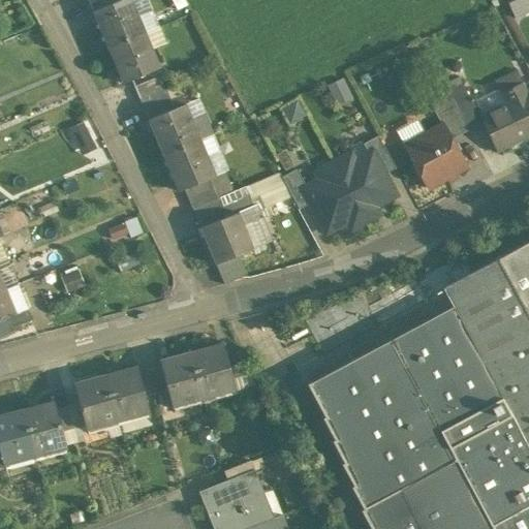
[(130,0),(119,0),(92,11),(107,48),(144,32),(136,13),(130,0)]
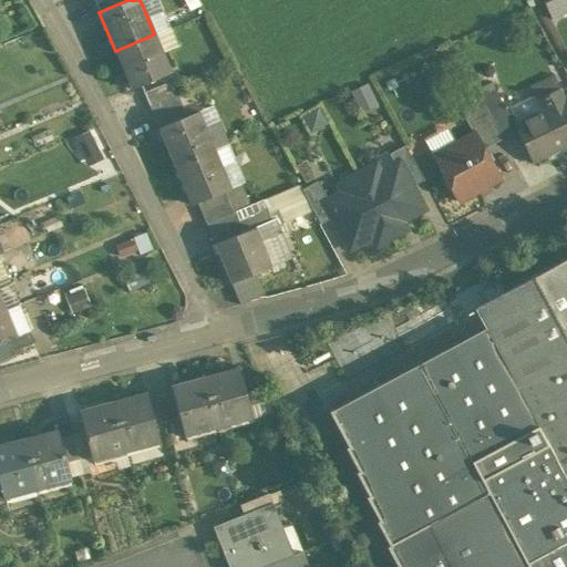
[(146,14),(154,34),(169,28),(161,8),(146,14)]
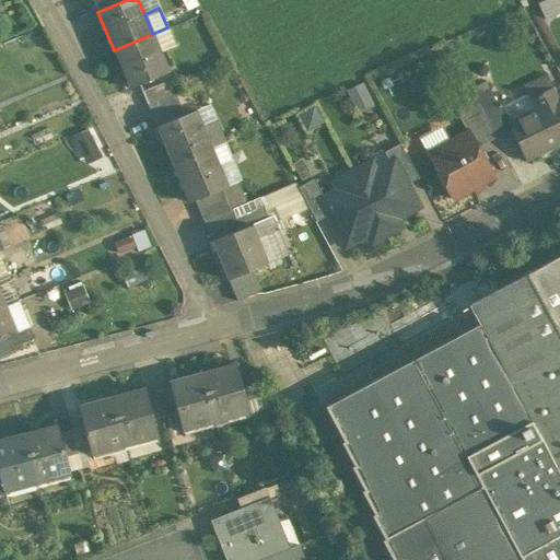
[(175,45),(167,27),(152,34),(160,51),(175,45)]
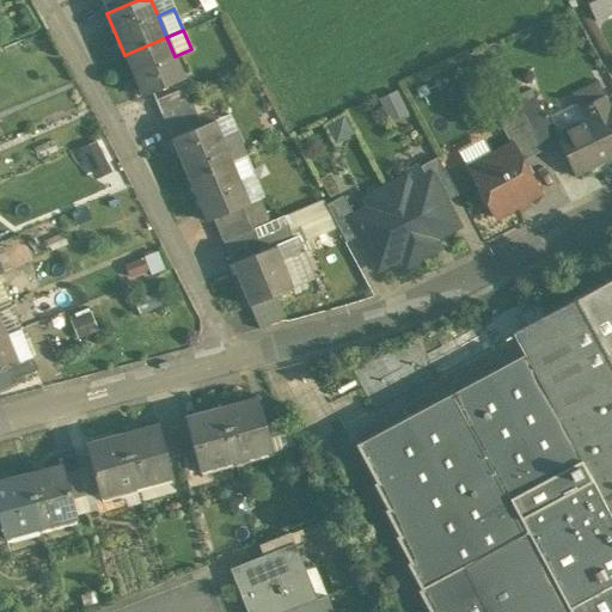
[(166,37),(124,55),(141,96),(184,78),(175,56),(166,37)]
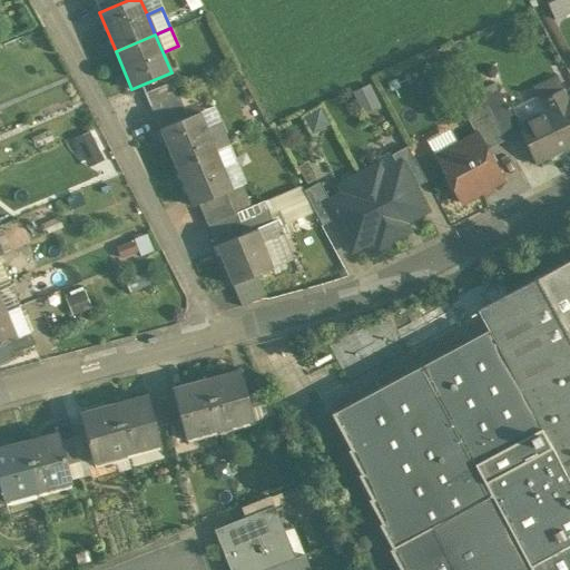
[(369,82),(353,89),(363,112),(379,105),(369,82)]
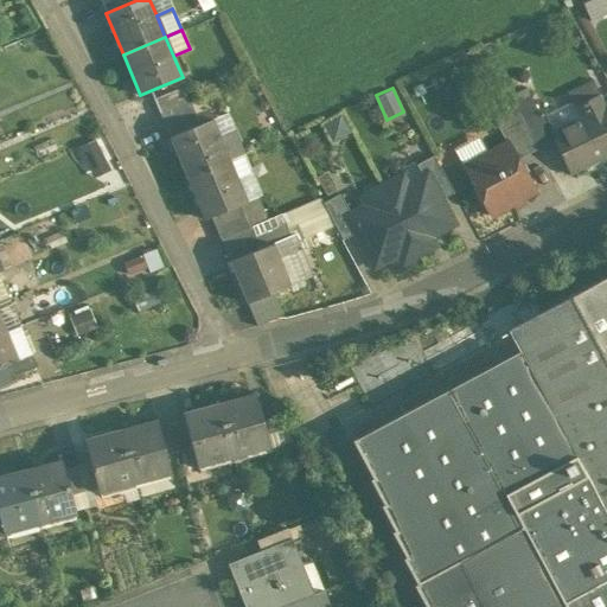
[(184,103),(178,89),(154,100),(160,114),(184,104),(184,103)]
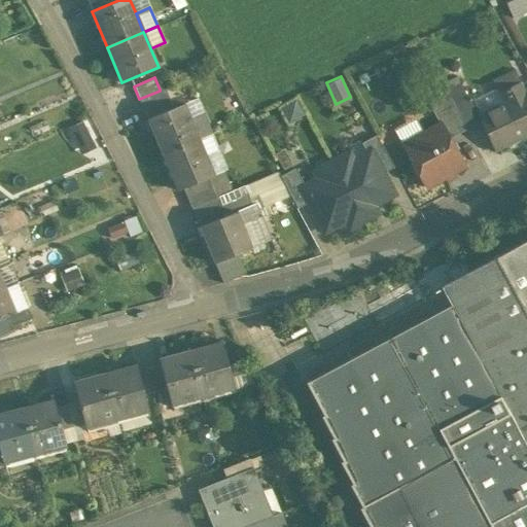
[(469,100),(456,77),(442,85),(447,94),(466,130),(480,123),(469,100)]
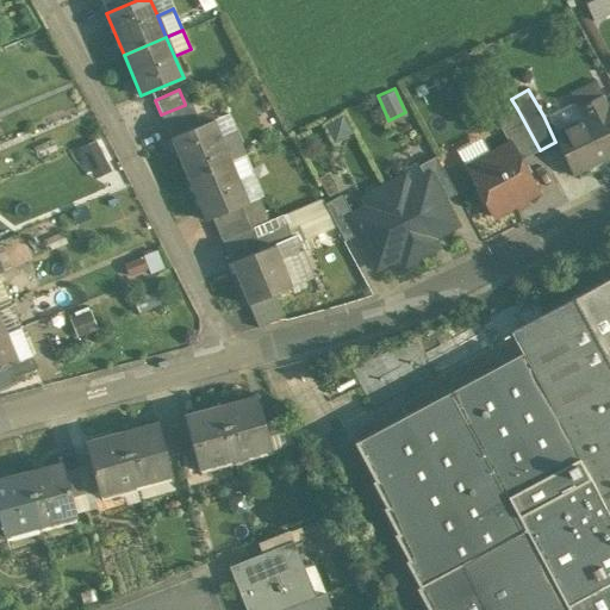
[(597,91),(574,101),(574,103),(548,114),(547,113),(543,116),(555,142),(572,174),(609,155),(609,111),(609,109),(608,110),(602,95),(599,97),(597,91)]
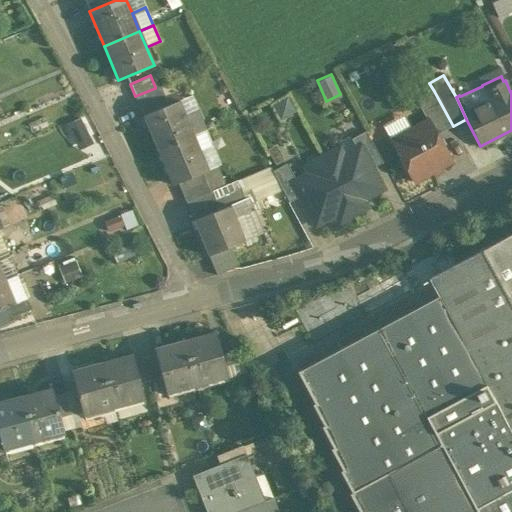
[(155,88),(135,96),(141,110),(165,100),(159,85),(155,87),(155,88)]
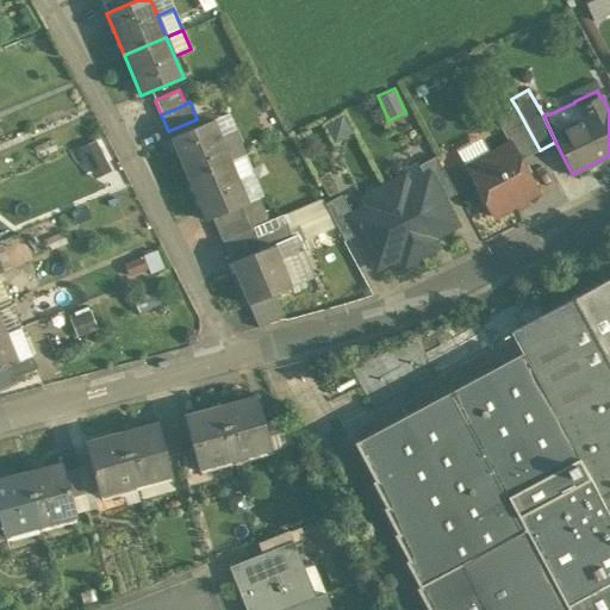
[(540,150),(517,109),(496,120),(509,144),(510,144),(520,162),(540,150)]
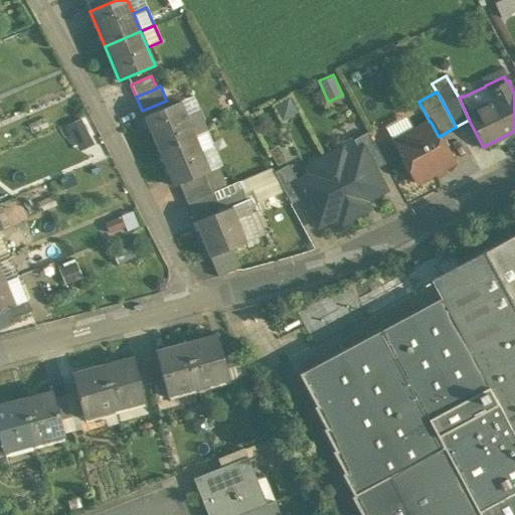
[(193,97),(180,102),(195,136),(207,131),(193,97)]
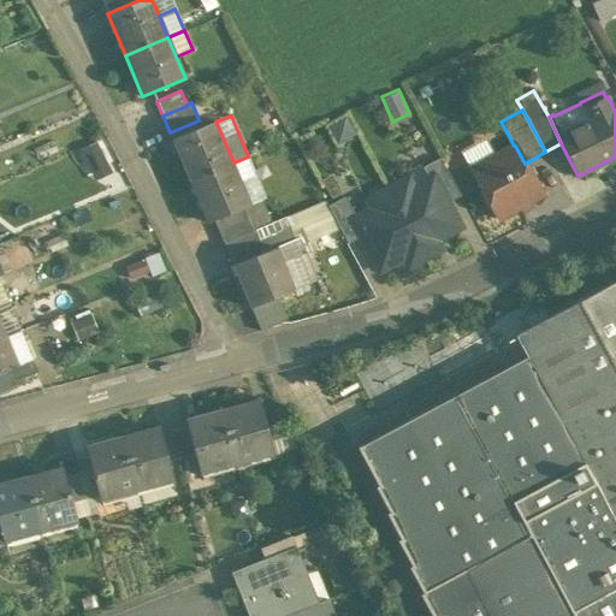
[(202,128),(199,120),(170,132),(189,181),(234,163),(215,122),(202,128)]
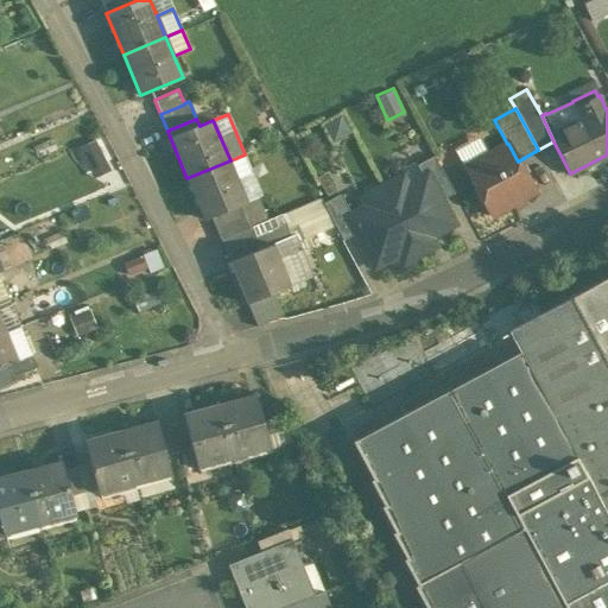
[(507,144),(464,169),(476,189),(474,196),(477,203),(485,204),(492,217),(536,192),(527,177),(529,171),(525,165),(520,164),(518,162),(508,144),(507,144)]
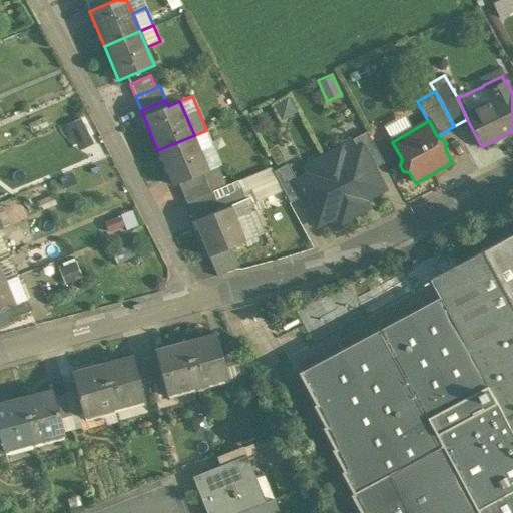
[(206,130),(194,135),(208,170),(220,165),(206,130)]
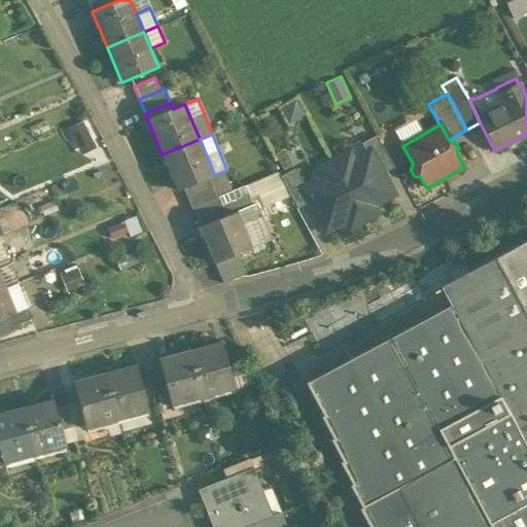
[(394,168),(377,135),(361,143),(366,153),(371,151),(383,174),(394,168)]
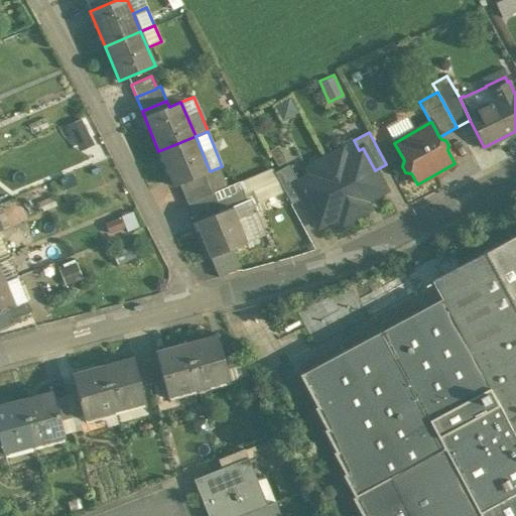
[(196,136),(158,151),(173,186),(180,183),(204,173),(210,171),(196,136)]
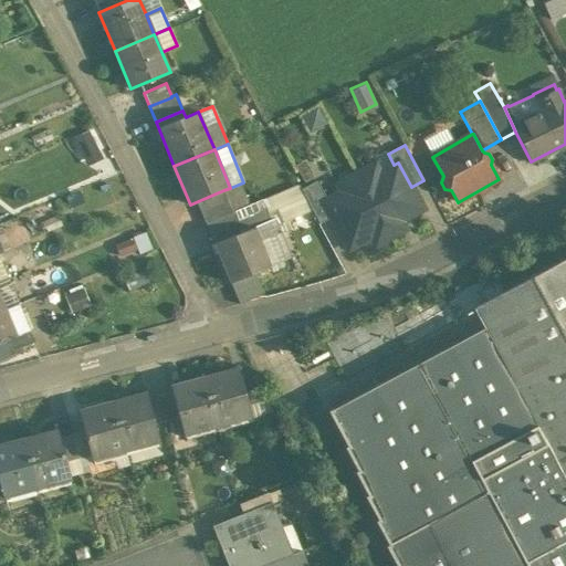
[(394,165),(379,173),(375,165),(357,175),(390,237),(405,229),(400,221),(423,209),(411,187),(398,163),(394,165)]
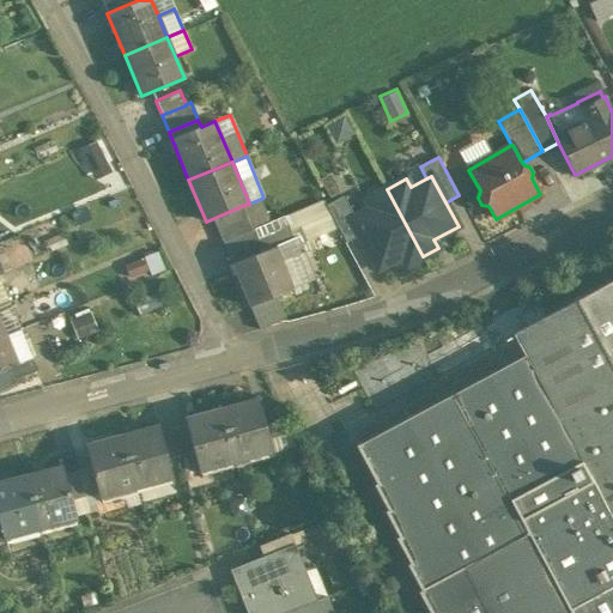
[(387,189),(366,200),(371,208),(354,217),(351,219),(360,236),(378,269),(402,256),(407,265),(423,256),(387,189)]
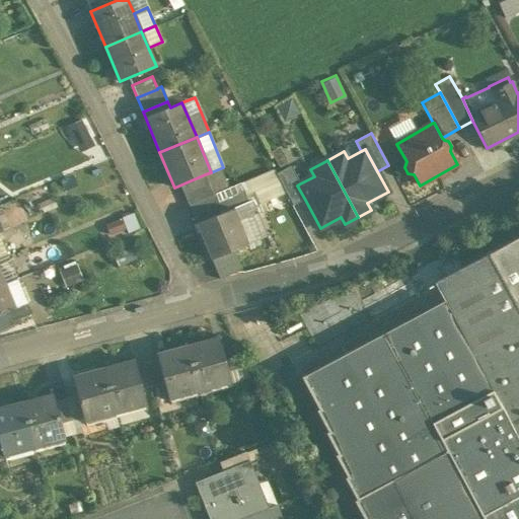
[(291,165),(276,173),(283,187),(293,206),(305,200),(297,186),(300,183),(291,165)]
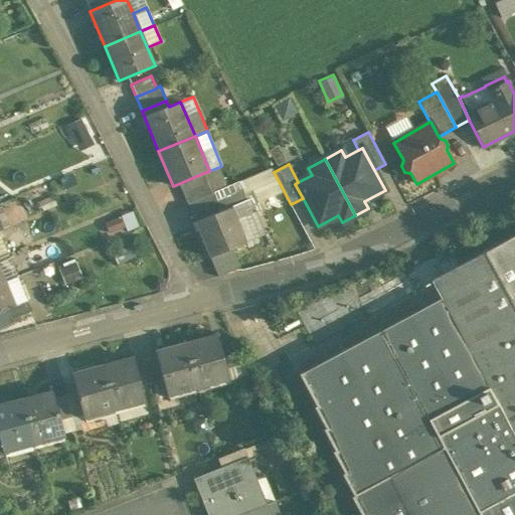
[(272,168),(239,182),(246,199),(281,185),(274,172),(272,168)]
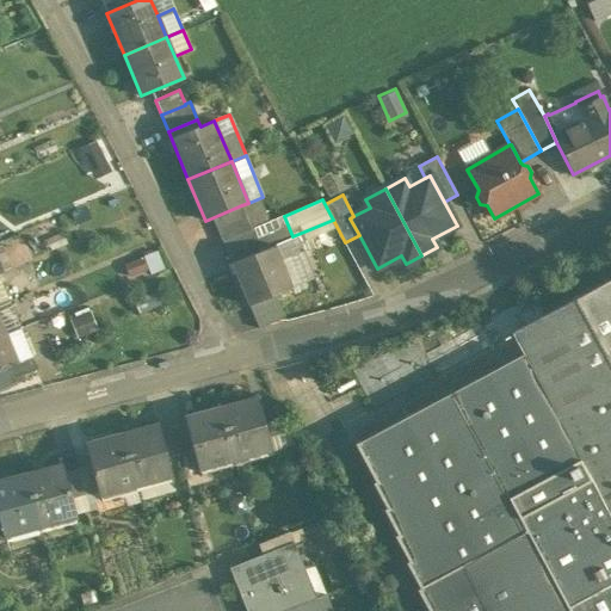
[(241,205),(214,217),(222,241),(251,229),(241,205)]
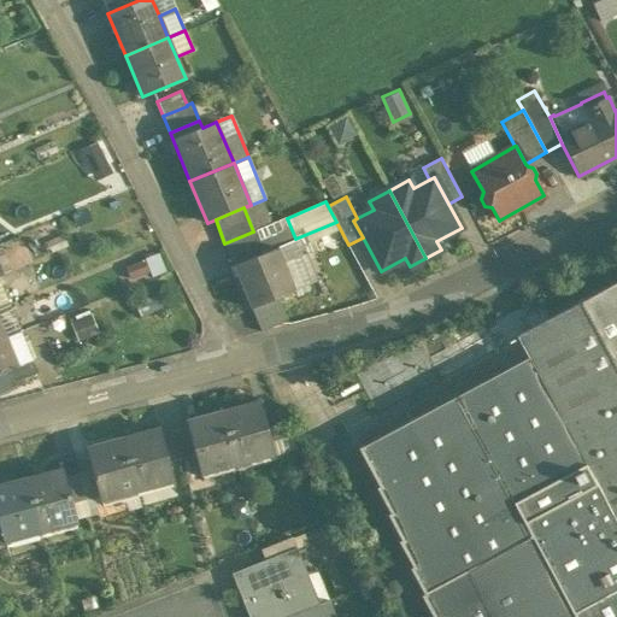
[(287,218),(269,225),(277,247),(283,263),(303,256),(295,239),(287,218)]
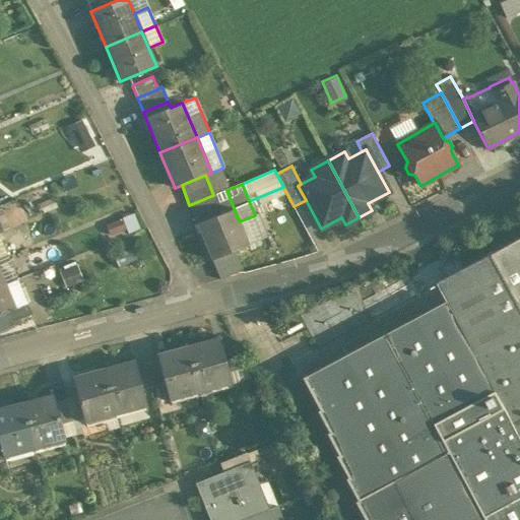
[(213,195),(189,205),(197,223),(234,208),(226,190),(213,195)]
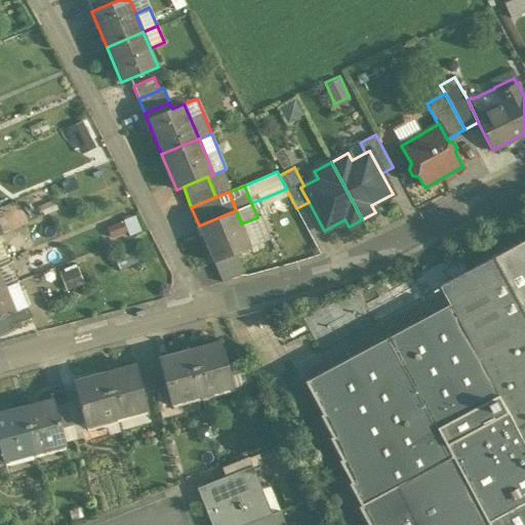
[(236,210),(199,226),(213,261),(236,252),(250,246),(241,224),(236,210)]
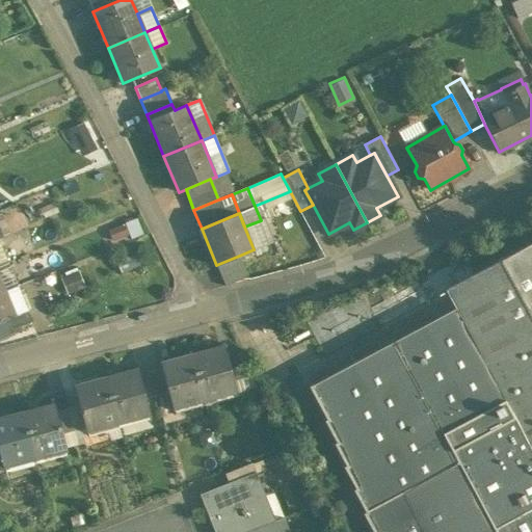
[(135,217),(112,230),(118,240),(141,228),(135,217)]
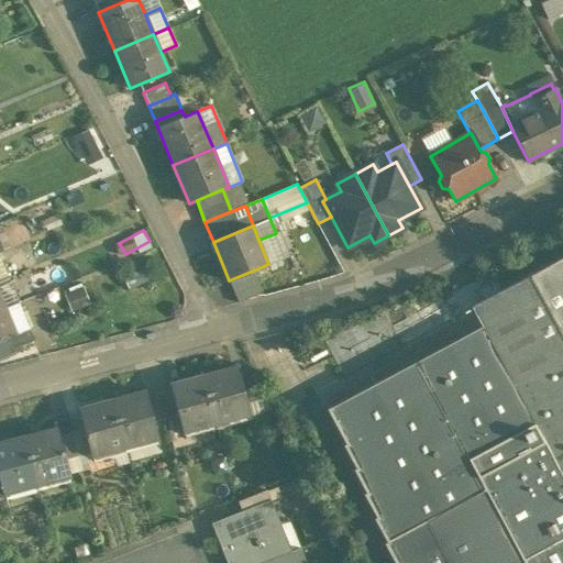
[(286,257),(276,233),(258,240),(268,264),(286,257)]
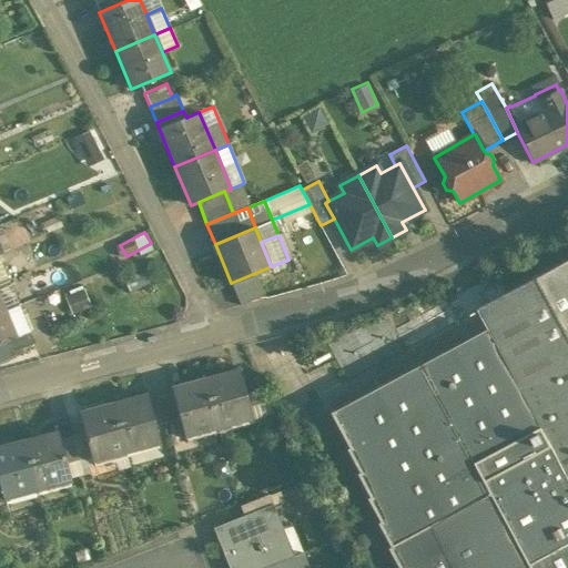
[(567,259),(506,293),(499,282),(482,292),(487,303),(475,310),(485,328),(517,387),(567,359),(567,259)]
